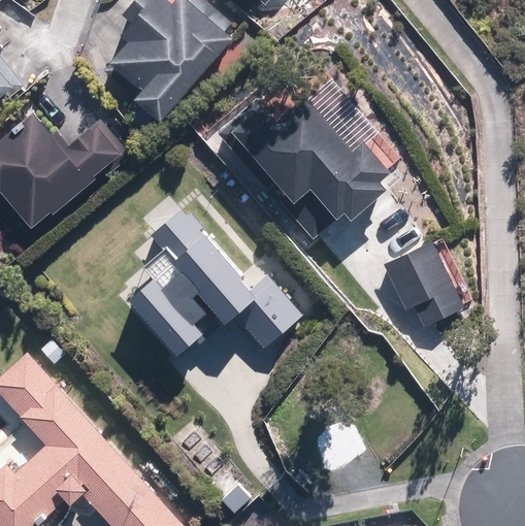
[(133,99),(158,121),(229,42),(222,35),(230,26),(201,0),(170,0),(168,3),(164,0),(131,0),(120,13),(128,22),(119,33),(129,42),(109,64),(139,92),(133,99)]
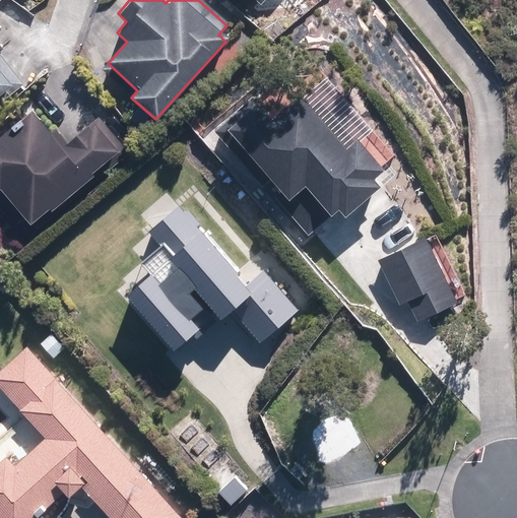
[(0,104),(23,86),(0,56),(0,54),(13,45),(0,27),(0,104)]
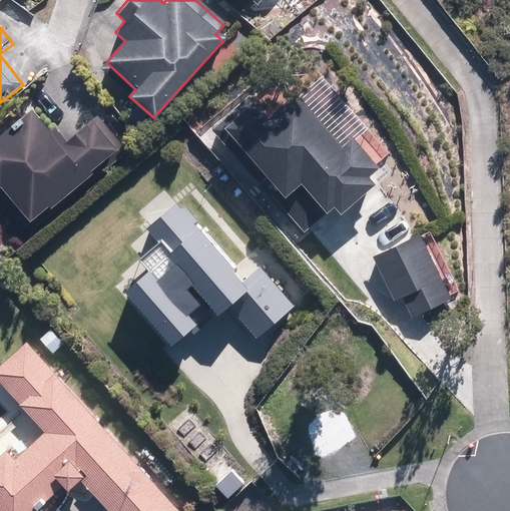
[(247,99),(210,128),(235,159),(245,151),(287,202),(280,207),(300,232),(334,205),(341,214),(375,187),(367,177),(380,167),(354,135),(338,148),(296,95),(265,120),(247,99)]
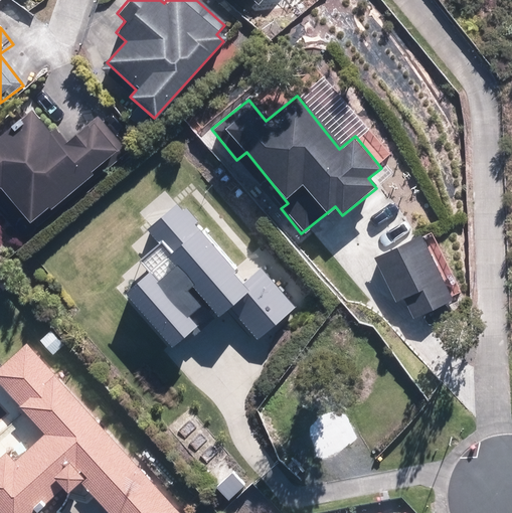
[(34,109),(0,136),(0,186),(28,222),(48,206),(51,210),(126,150),(100,117),(63,146),(34,109)]
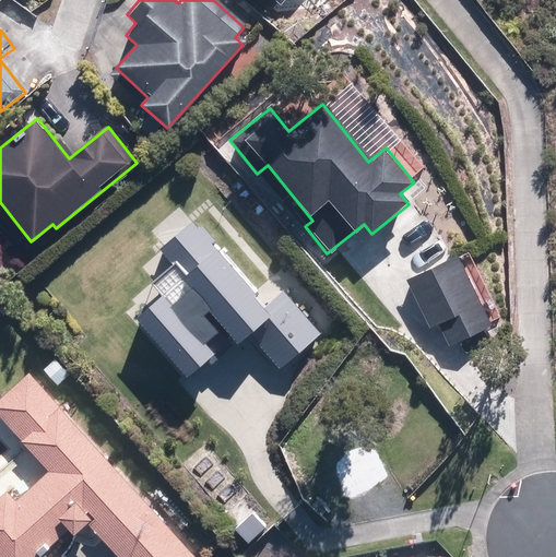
[(160,292),(135,312),(188,376),(214,353),(206,343),(220,332),(202,311),(205,308),(236,344),(269,317),(272,321),(250,339),(279,371),(320,335),(282,289),(264,305),(192,218),(157,248),(172,264),(152,282),(160,292)]
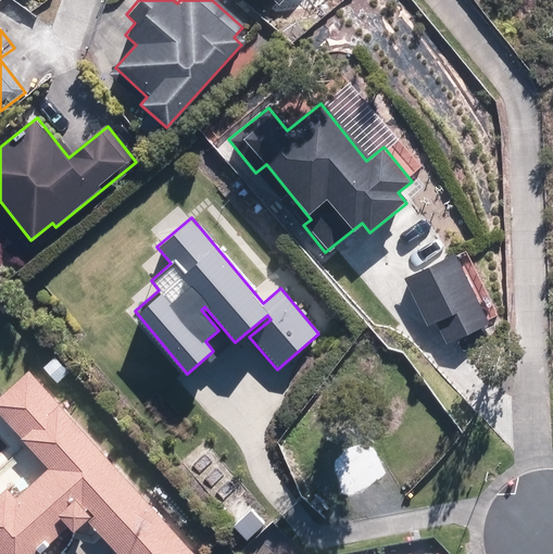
[(454,257),(403,280),(425,326),(436,322),(445,343),(486,325),(454,257)]
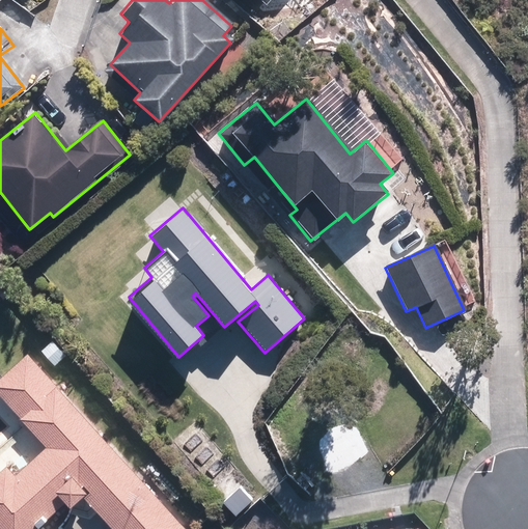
[(52,337),(35,351),(54,373),(71,360),(52,337)]
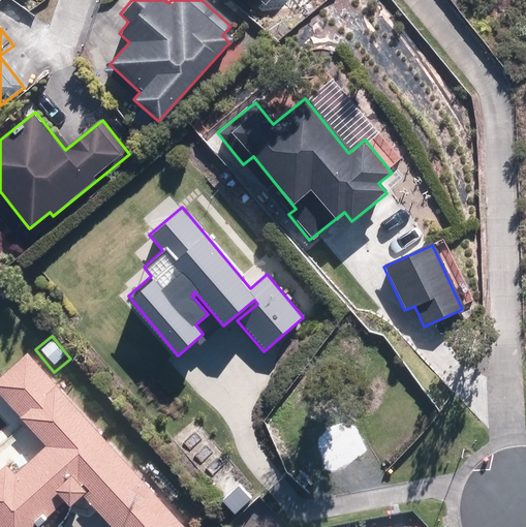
[(70,507),(81,498),(96,515),(82,526),(106,526),(184,526),(27,354),(0,379),(0,392),(45,442),(12,472),(6,464),(0,469),(0,526),(32,526),(63,499),(70,507)]
